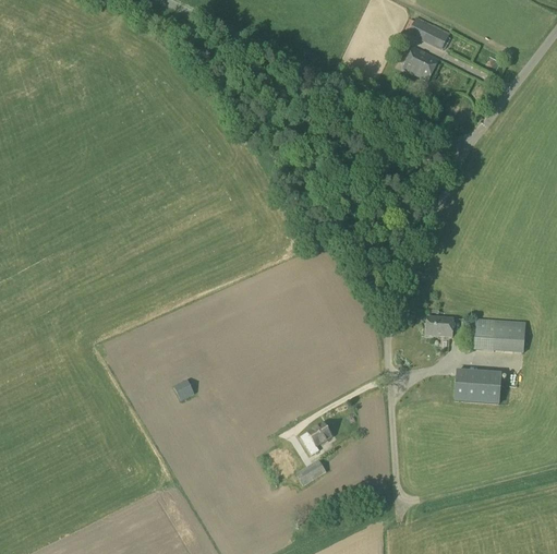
[(442,49),(450,32),(418,14),(409,32),(442,49)]
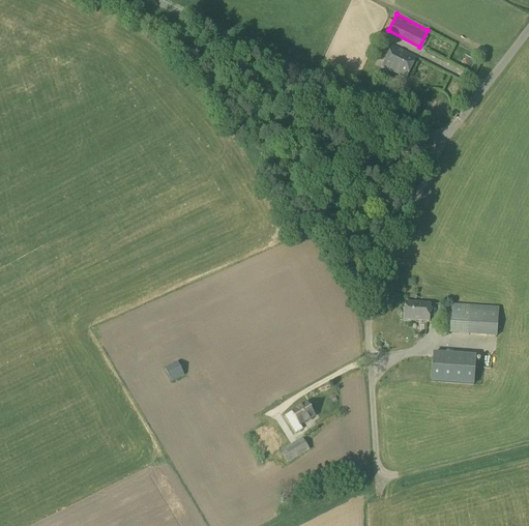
[(407,76),(417,55),(392,42),(382,63),(407,76)]
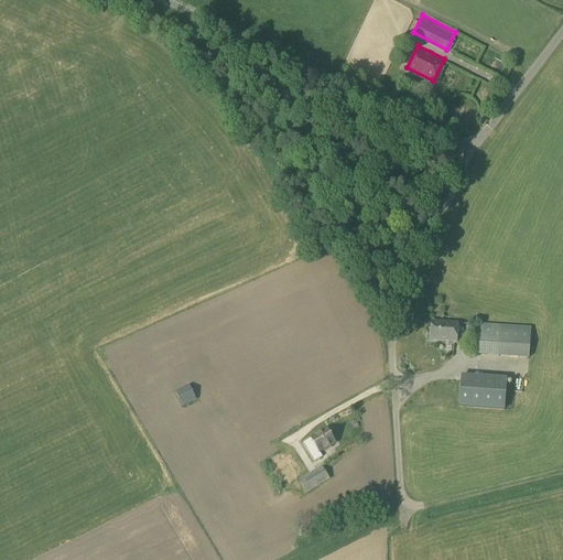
[(455,338),(457,320),(431,318),(429,336),(455,338)]
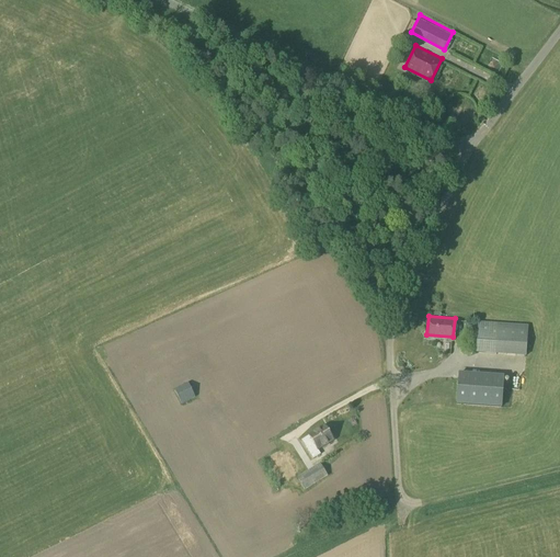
[(526,354),(528,325),(478,320),(475,350),(526,354)]
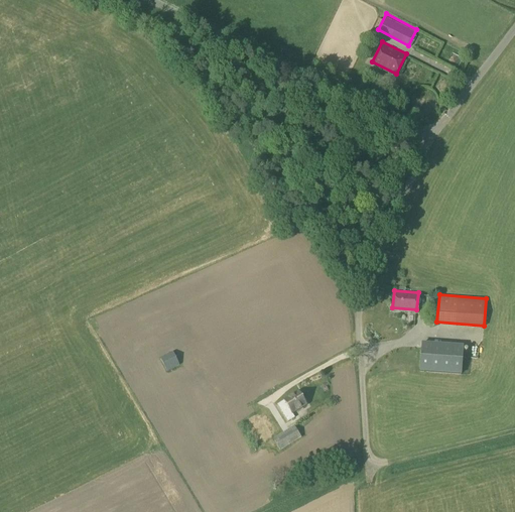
[(462,343),(421,340),(419,368),(460,371),(462,343)]
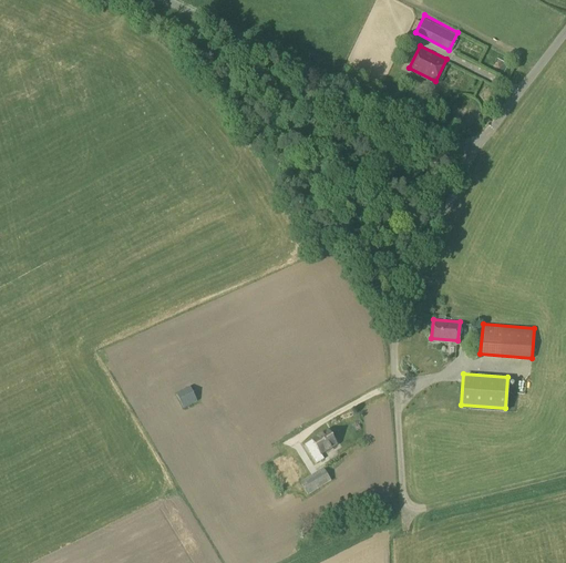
[(208,382),(199,388),(209,406),(218,400),(208,382)]
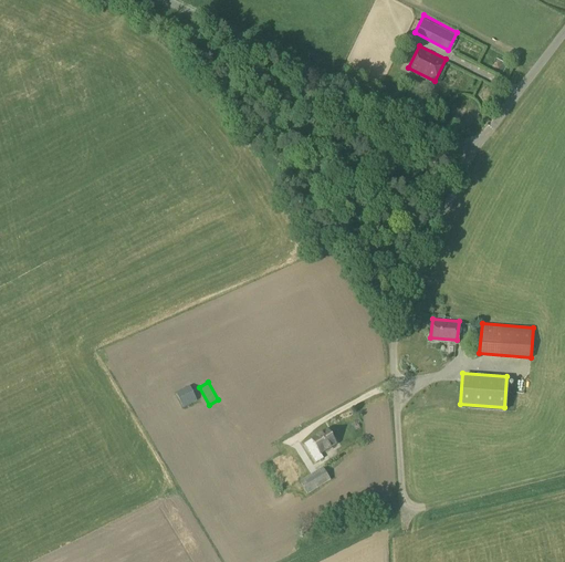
[(185,405),(198,398),(190,383),(177,391),(185,405)]
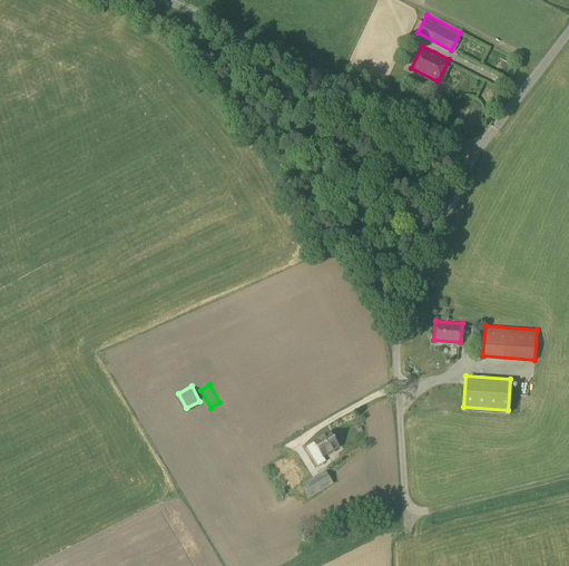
[(319,464),(326,459),(323,455),(339,445),(329,430),(306,445),(319,464)]
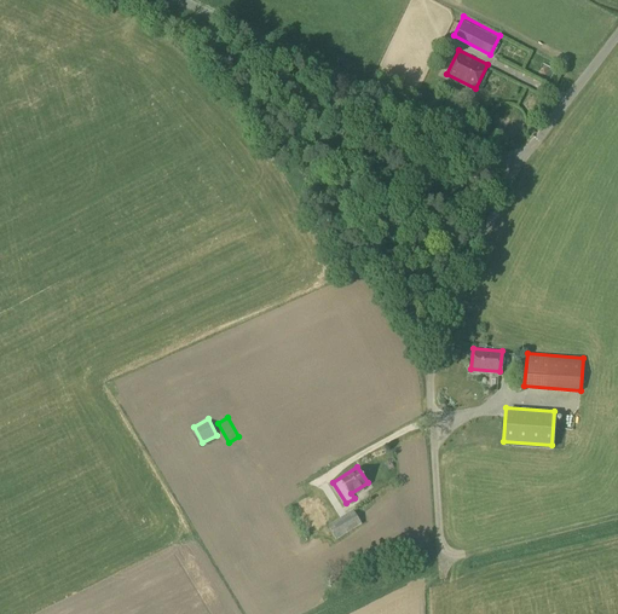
[(338,537),(363,521),(353,507),(329,522),(338,537)]
